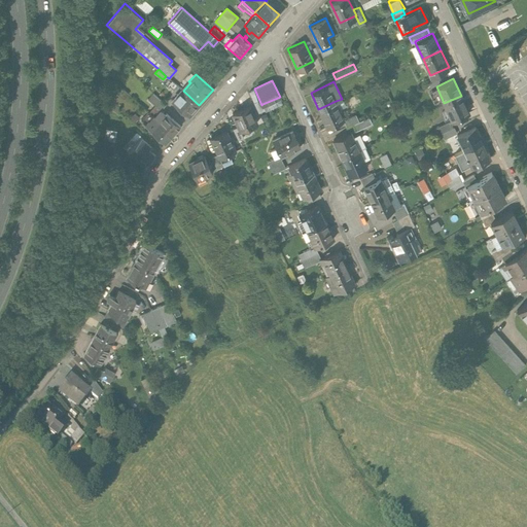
[(262,104),(261,105),(254,89),(249,92),(258,111),(265,109),(262,104)]
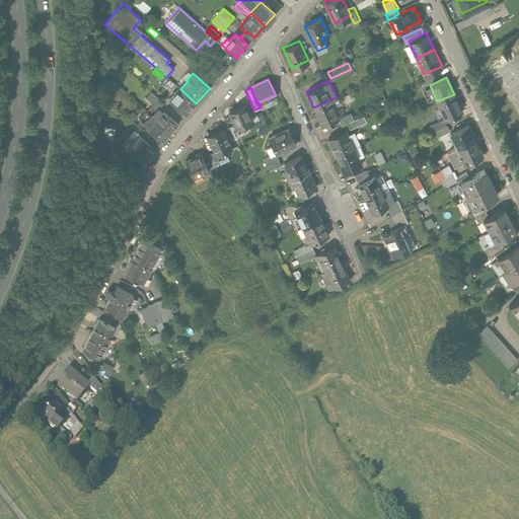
[(187,115),(196,103),(180,89),(178,88),(168,99),(176,106),(174,108),(176,110),(178,108),(187,115)]
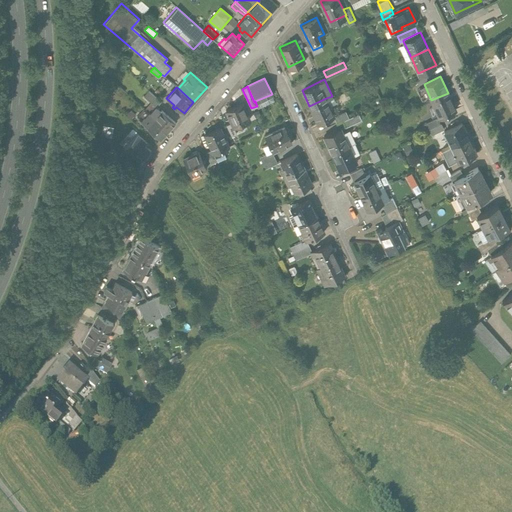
[(156,108),(161,103),(148,92),(143,98),(156,108)]
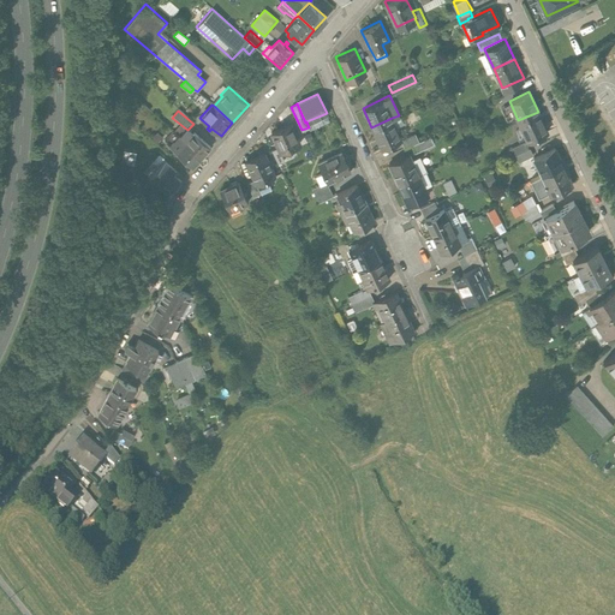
[(136,125),(141,119),(132,112),(127,118),(136,125)]
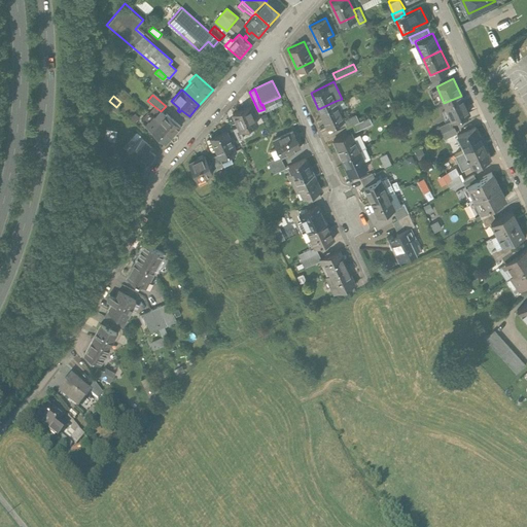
[(468,112),(461,96),(444,103),(452,120),(468,112)]
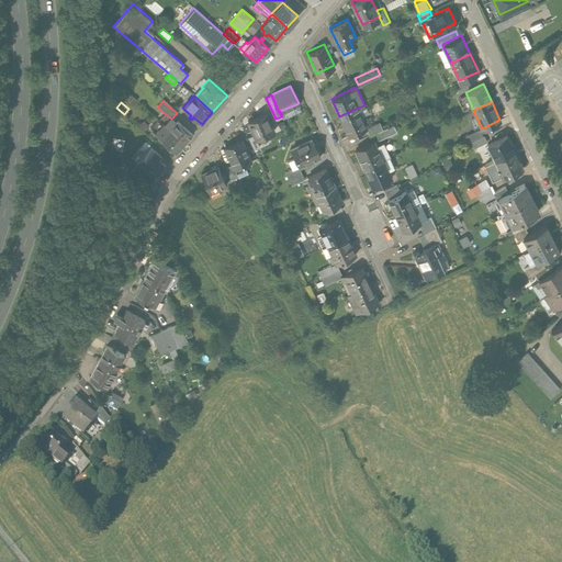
[(367,126),(358,108),(339,116),(348,135),(367,126)]
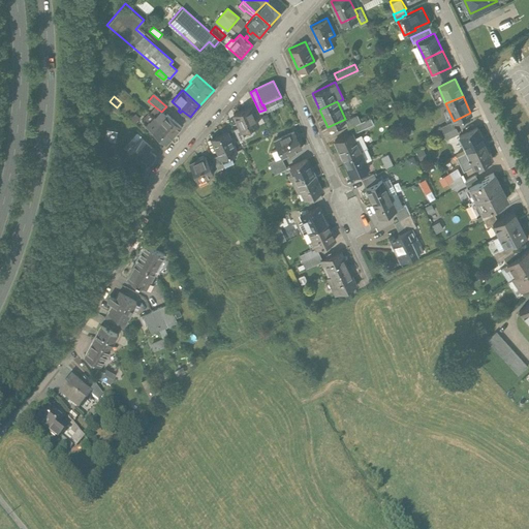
[(258,122),(250,105),(232,114),(239,126),(241,130),(258,122)]
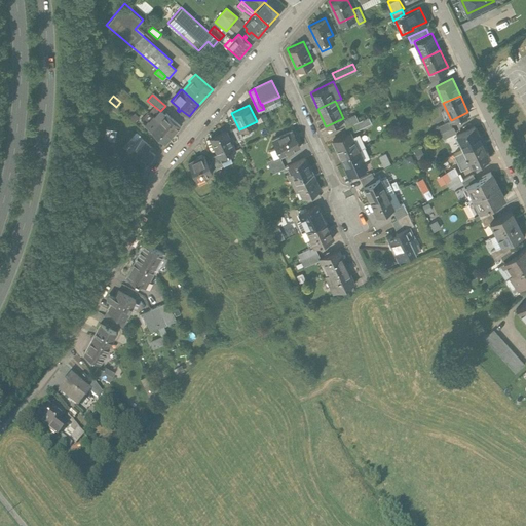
[(160,111),(153,119),(172,135),(180,126),(166,114),(164,115),(160,111)]
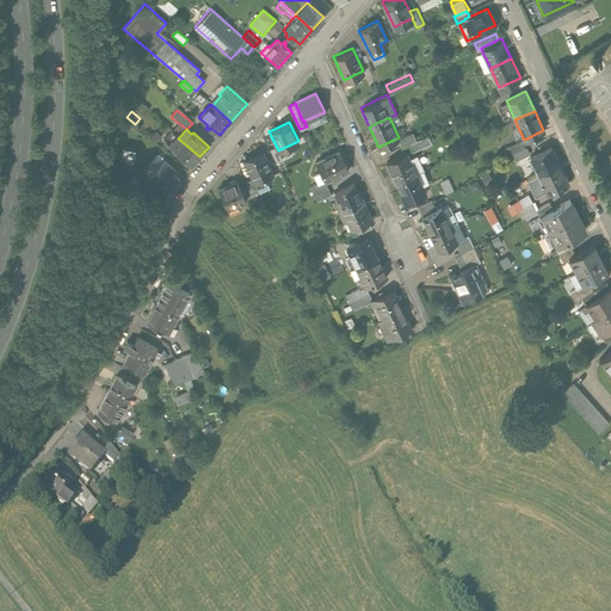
[(162,139),(155,133),(149,140),(155,146),(162,139)]
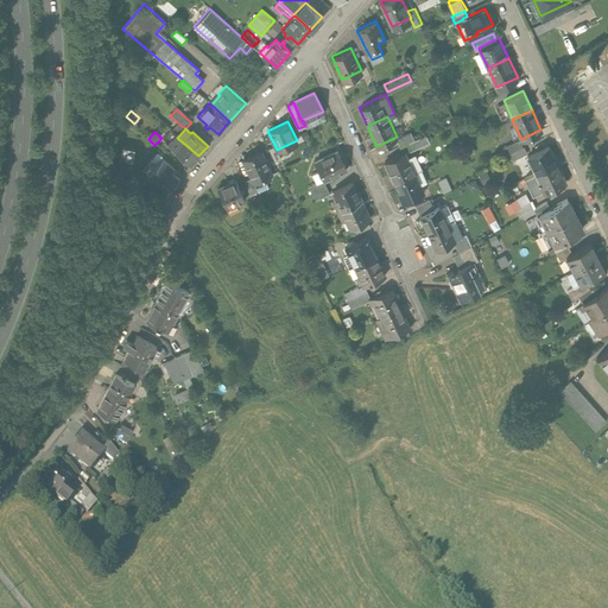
[(399,146),(406,143),(412,140),(409,132),(401,135),(403,137),(396,139),(399,146)]
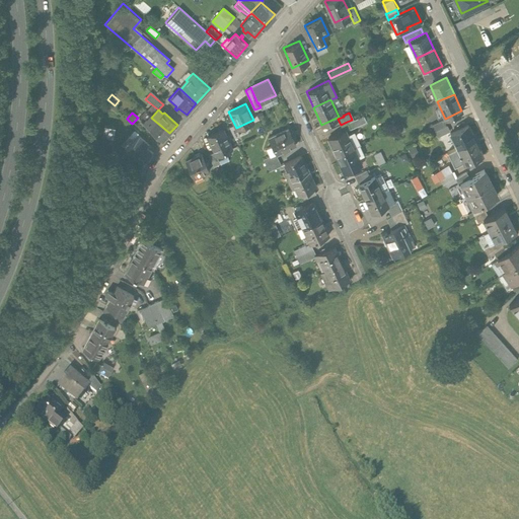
[(363,115),(352,120),(347,122),(350,128),(366,121),(363,115)]
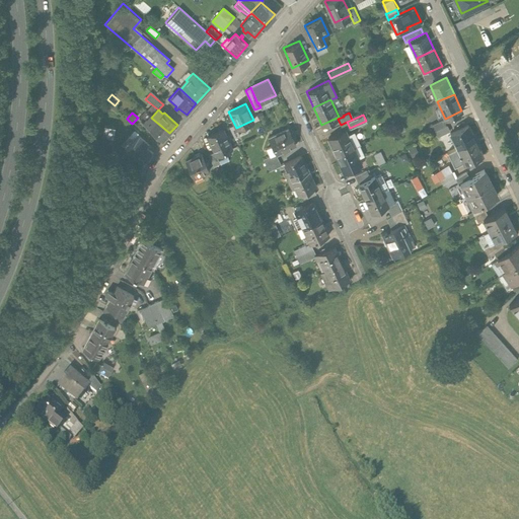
[(162,142),(169,133),(151,118),(150,116),(142,124),(162,142)]
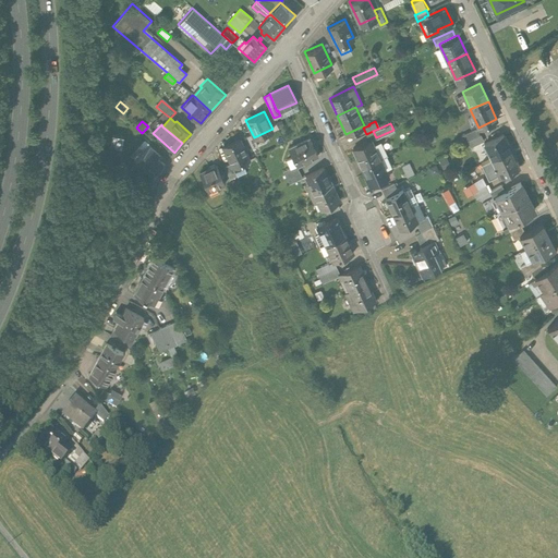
[(457,145),(468,140),(478,135),(475,128),(453,137),(457,145)]
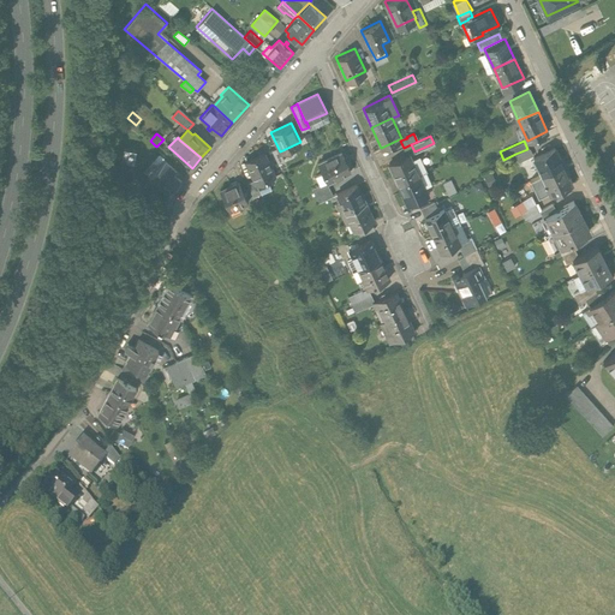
[(284,160),(280,151),(278,147),(272,149),(278,163),(284,160)]
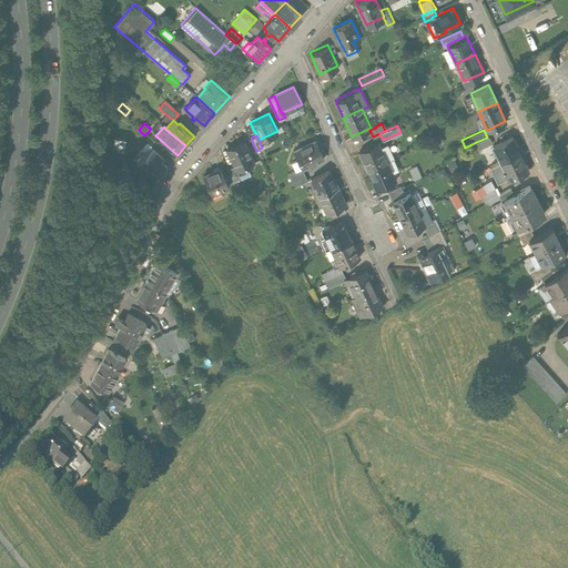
[(489,137),(487,138),(476,142),(479,149),(493,143),(489,137)]
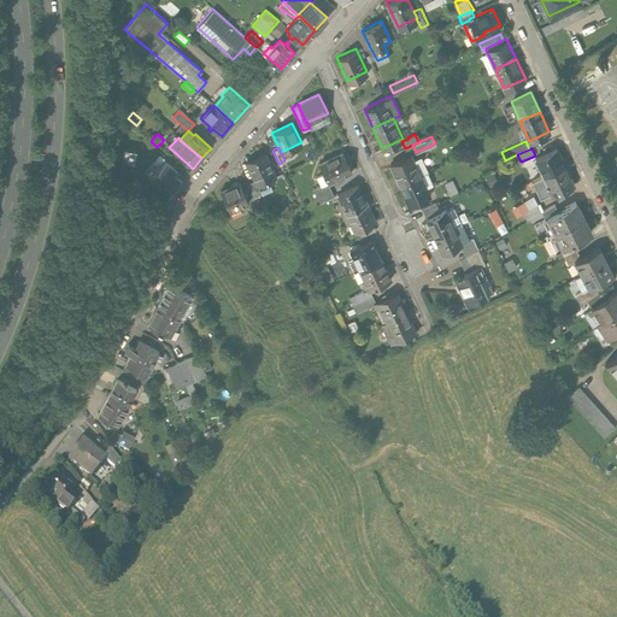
[(540,169),(542,175),(564,164),(557,148),(536,158),(541,168),(540,169)]
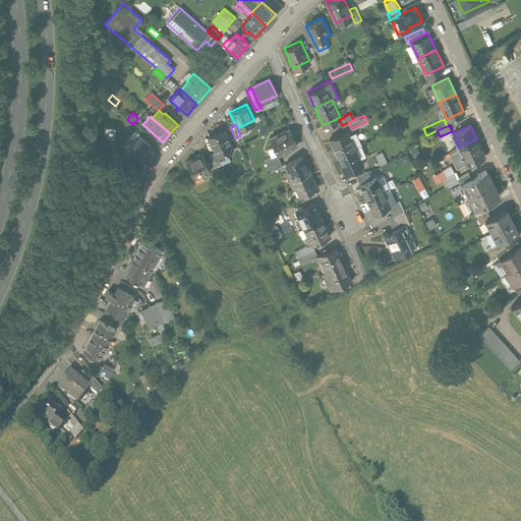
[(115,129),(105,127),(103,138),(113,140),(115,129)]
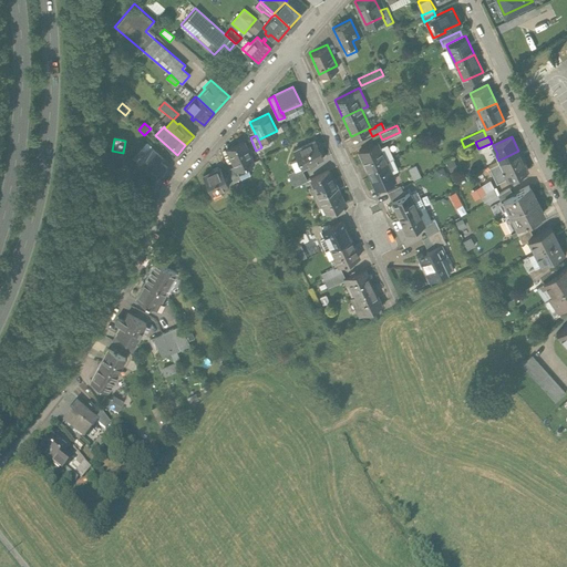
[(323,157),(315,138),(294,148),(297,157),(301,166),(301,167),(323,157)]
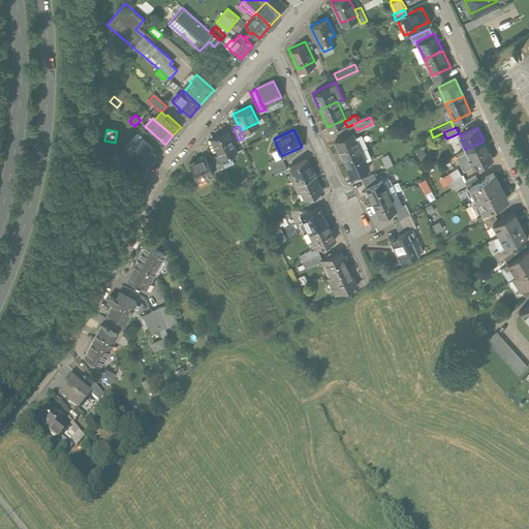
[(218,155),(220,158),(224,166),(234,162),(229,154),(236,151),(227,131),(211,138),(218,155)]
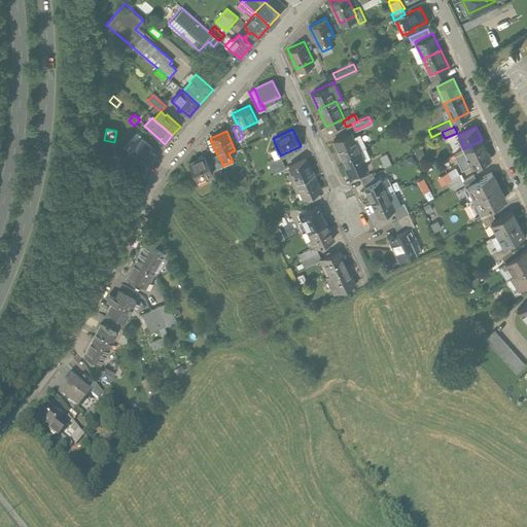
[(332,140),(341,157),(364,146),(365,146),(359,133),(352,136),(351,132),(332,140)]
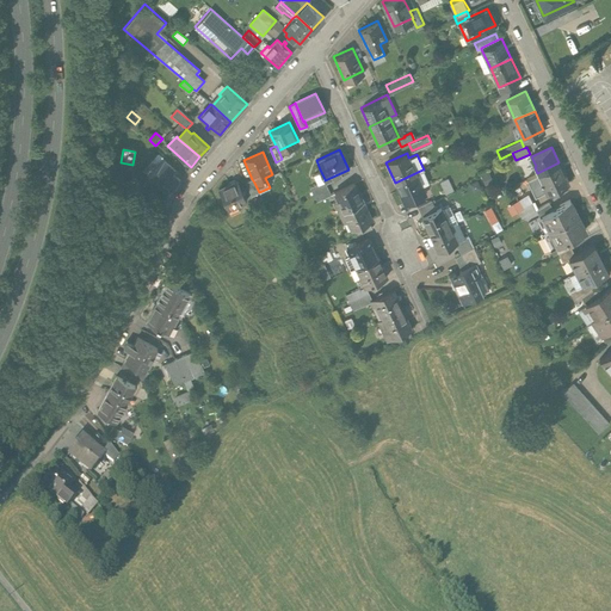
[(158,156),(142,174),(167,195),(179,180),(172,174),(174,171),(158,156)]
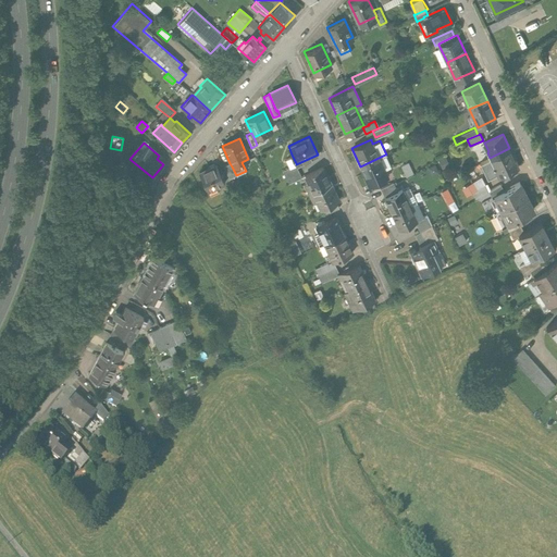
[(518,166),(509,148),(490,158),(480,162),(487,178),(497,174),(498,176),(518,166)]
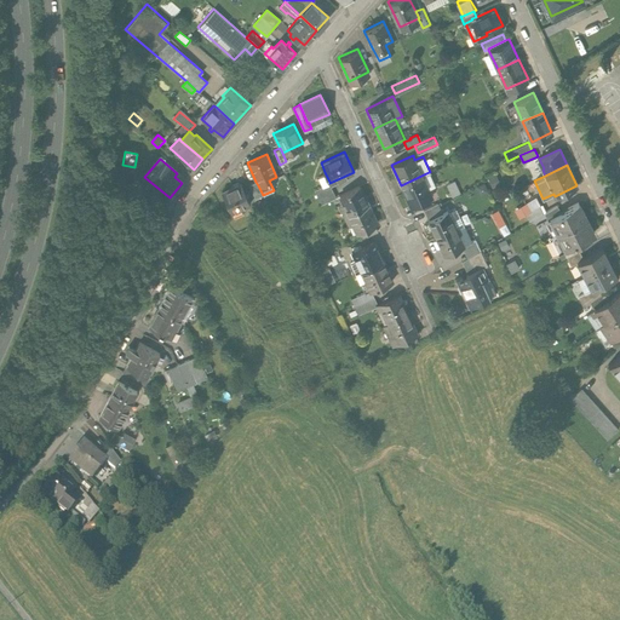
[(328,182),(329,182),(325,172),(317,176),(322,185),(328,182)]
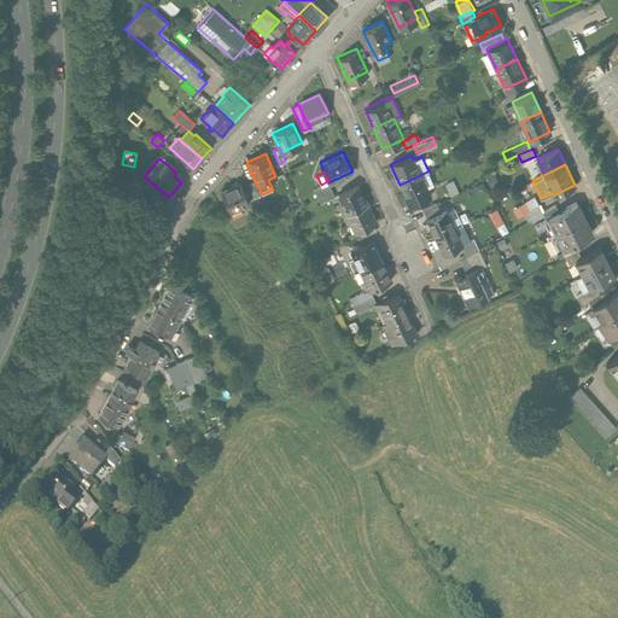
[(433,184),(427,172),(400,185),(409,204),(430,196),(426,187),(433,184)]
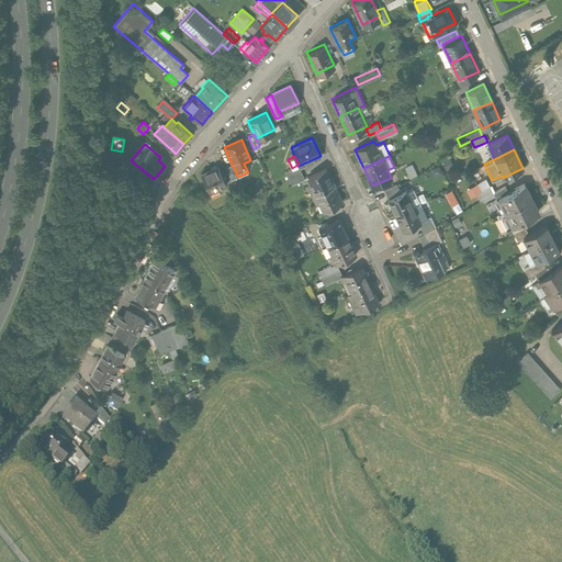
[(453,167),(450,158),(442,161),(447,170),(453,167)]
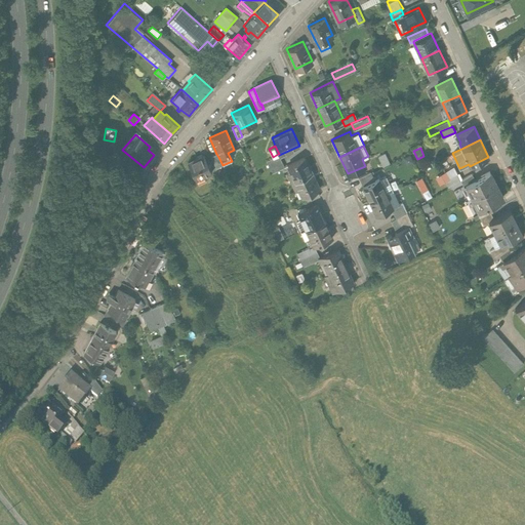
[(389,163),(385,153),(378,156),(382,165),(389,163)]
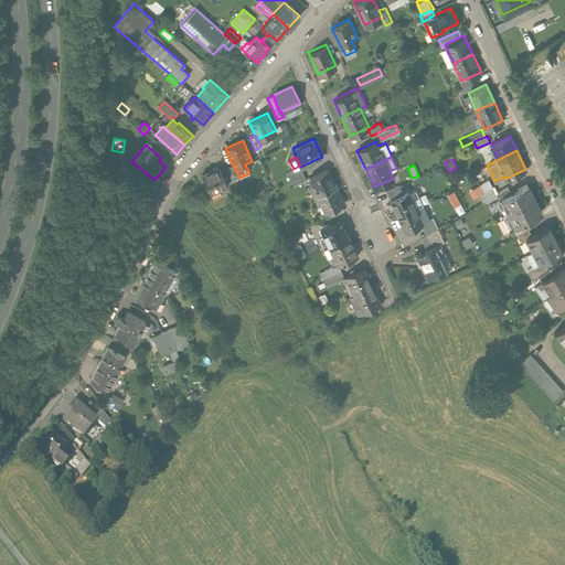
[(240,178),(235,169),(233,166),(227,168),(233,180),(240,178)]
